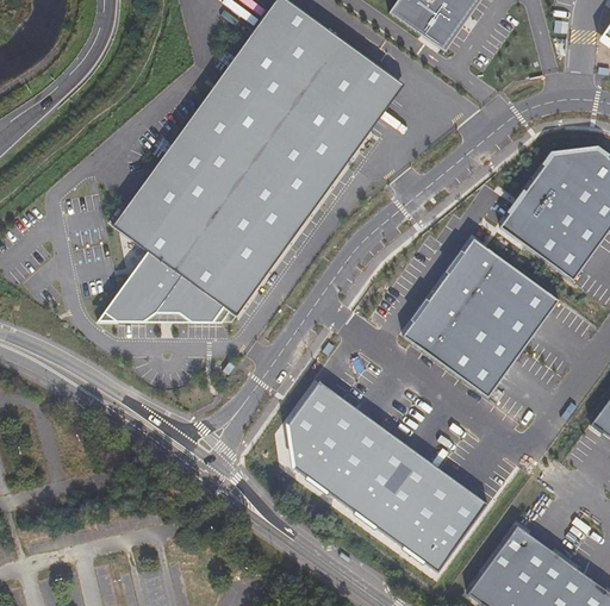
[(222,322),(237,314),(404,83),(286,0),(277,0),(112,226),(149,251),(99,320),(222,322)]
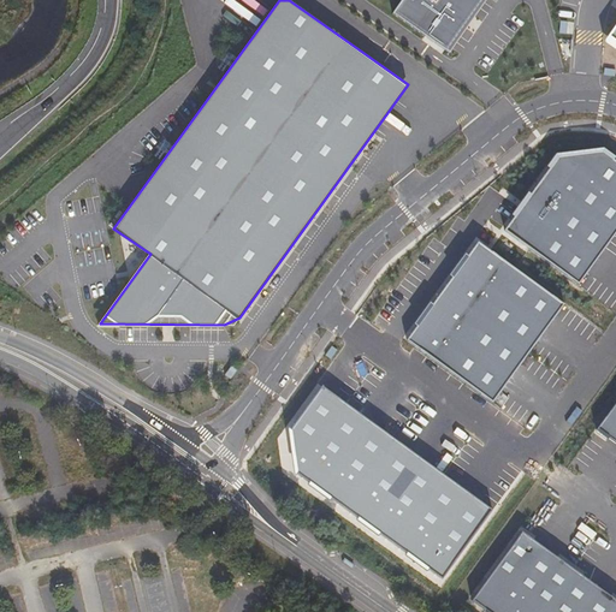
[(406,0),(403,5),(461,42),(490,0),(406,0)]
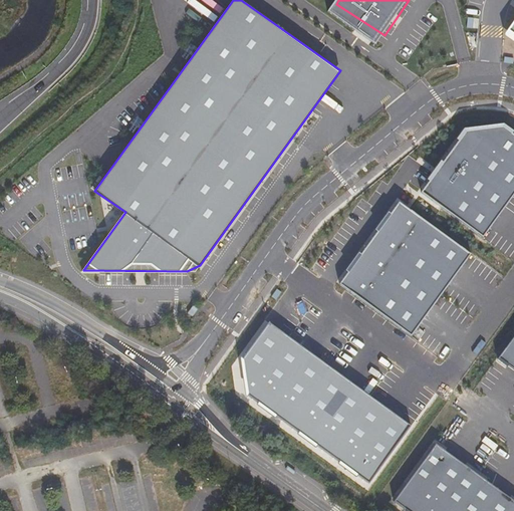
[(443,160),(421,190),(483,235),(513,192),(513,132),(503,123),(465,129),(443,160)]
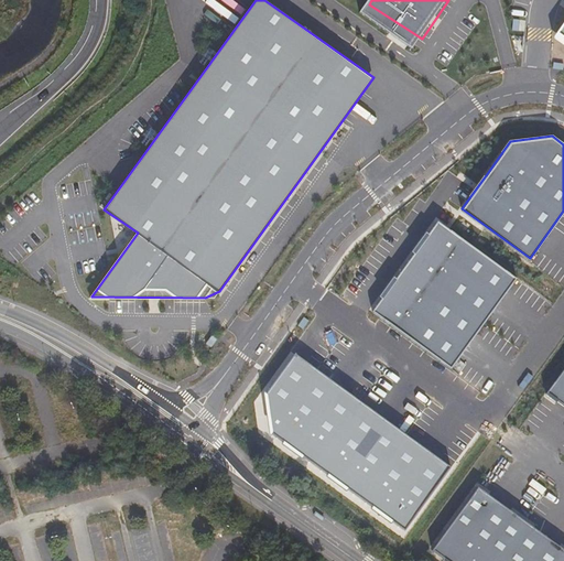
[(517,277),(437,219),(372,309),(451,366),(517,277)]
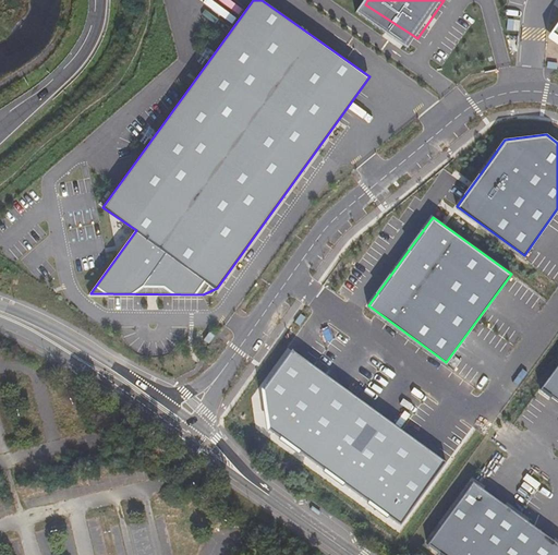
[(557,362),(541,387),(557,399),(557,362)]
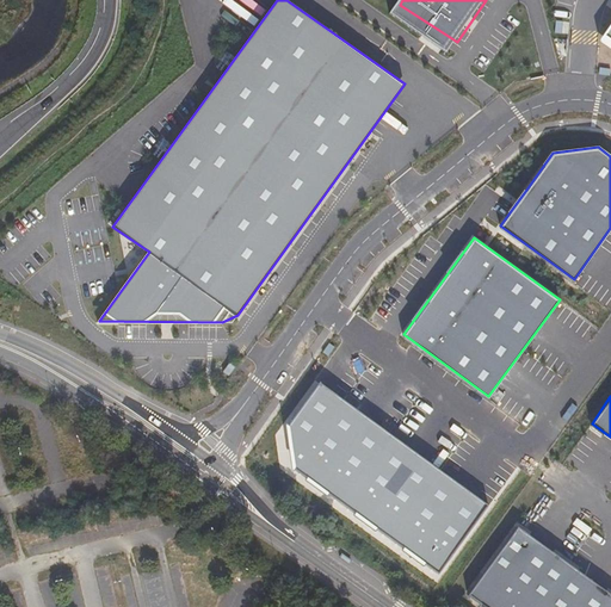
[(168,482),(165,487),(173,493),(177,488),(168,482)]
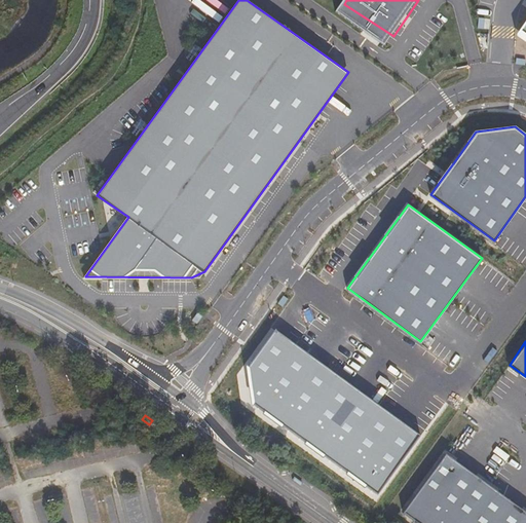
[(525,522),(525,510),(446,452),(404,510),(420,522),(525,522)]
